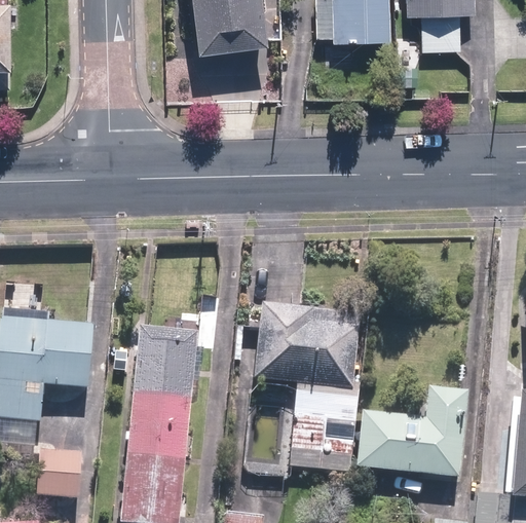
[(268,44),(261,0),(192,0),(200,53),(268,44)]
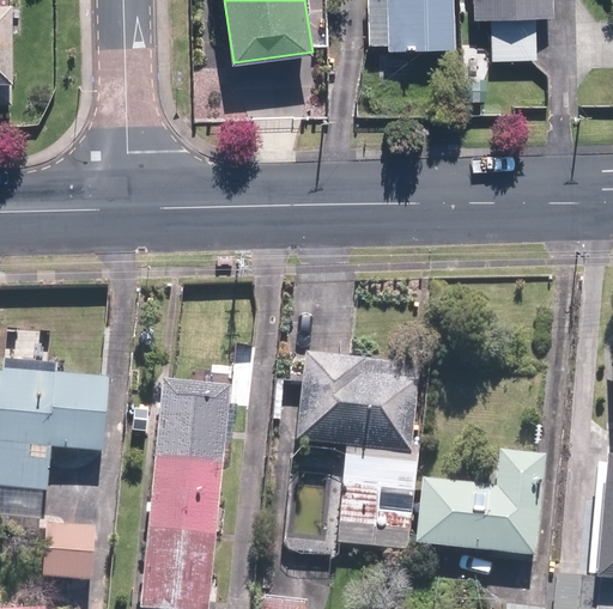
[(455,47),(453,0),(387,0),(390,49),(455,47)]
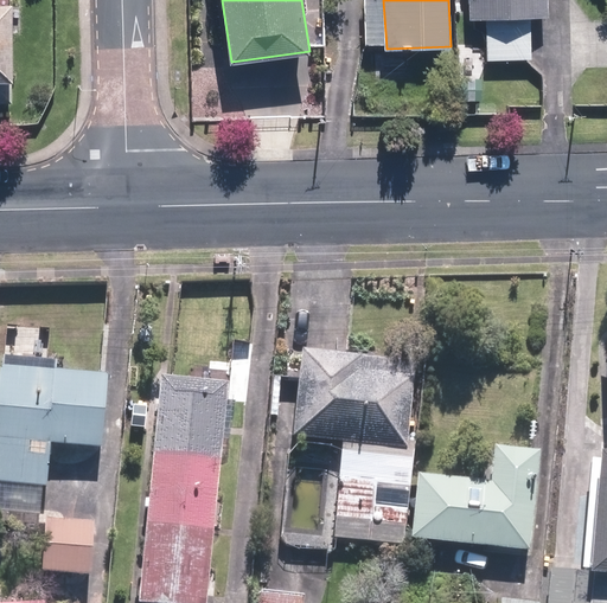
[(532,57),(531,15),(548,15),(547,0),(468,0),(470,17),(485,17),(486,58),(532,57)]
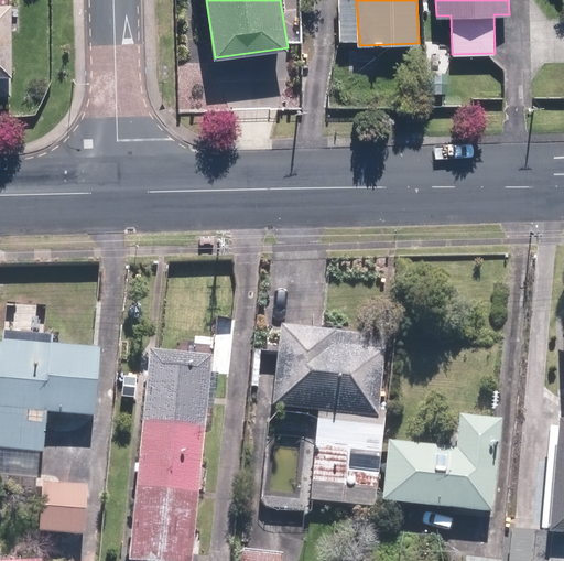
[(0,94),(11,95),(10,3),(0,3),(0,94)]
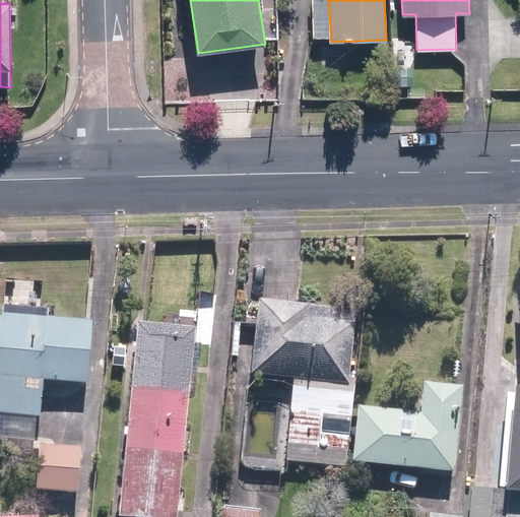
[(346,466),(355,377),(348,376),(356,310),(260,299),(252,372),(295,377),(285,459),(346,466)]
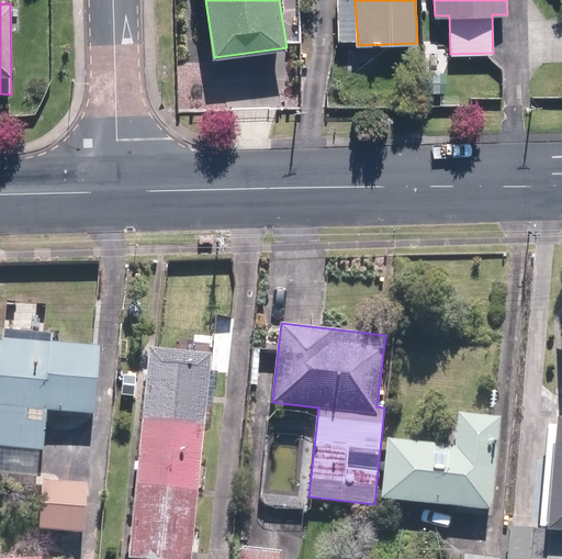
[(99,346),(0,337),(0,341),(0,444),(43,448),(46,409),(93,413),(99,346)]
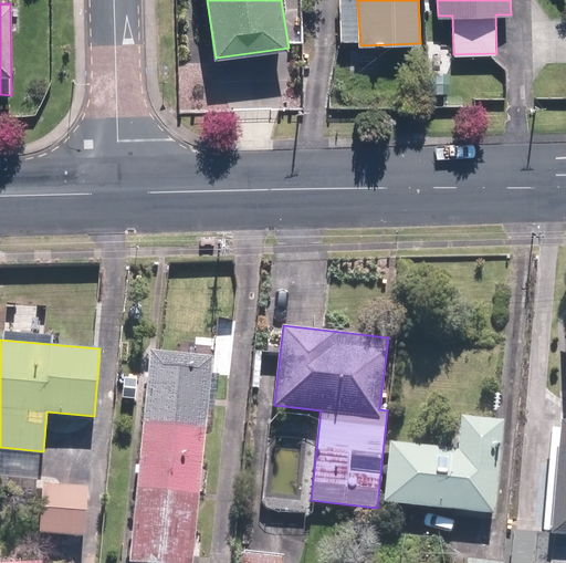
[(161,562),(191,562),(212,354),(150,347),(129,560),(161,562)]
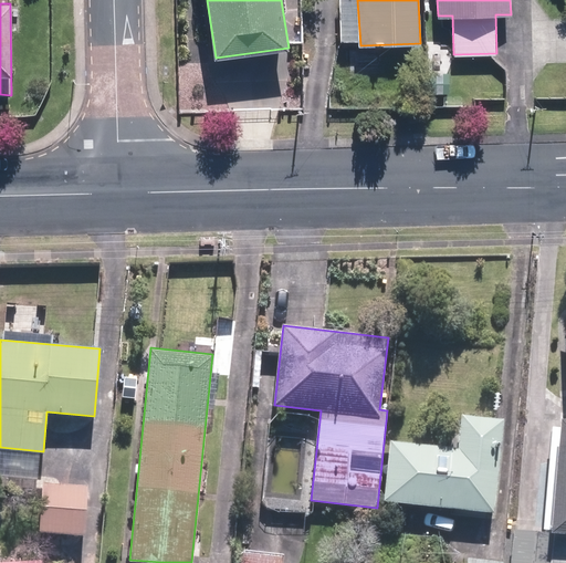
[(384,502),(493,511),(501,419),(461,415),(459,447),(389,440),(384,502)]
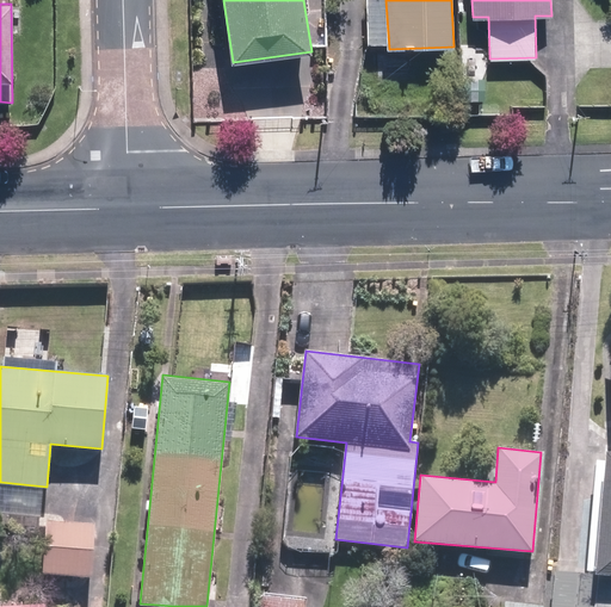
[(610,454),(602,454),(591,573),(555,569),(550,606),(610,606),(610,594),(596,594),(598,576),(610,577),(610,454)]
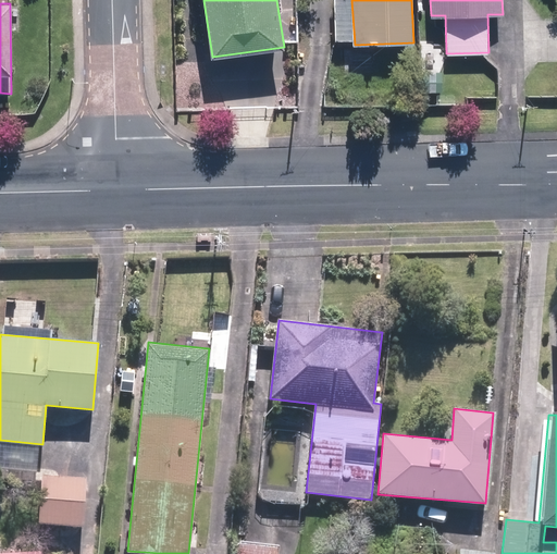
[(42,475),(39,522),(83,526),(86,478),(42,475)]
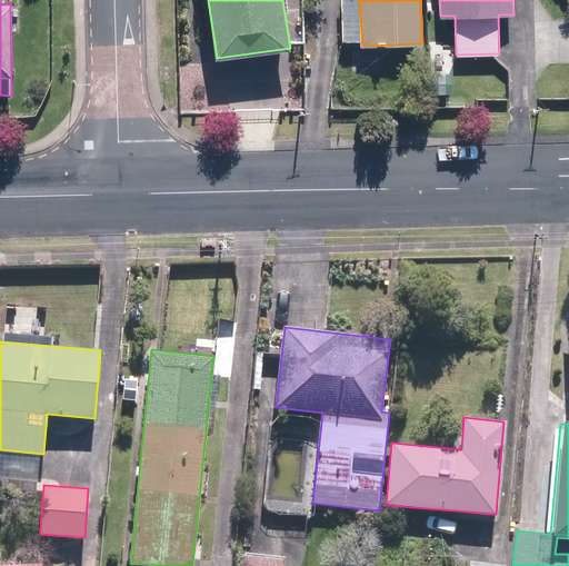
[(285,565),(287,556),(245,550),(242,565),(285,565)]
